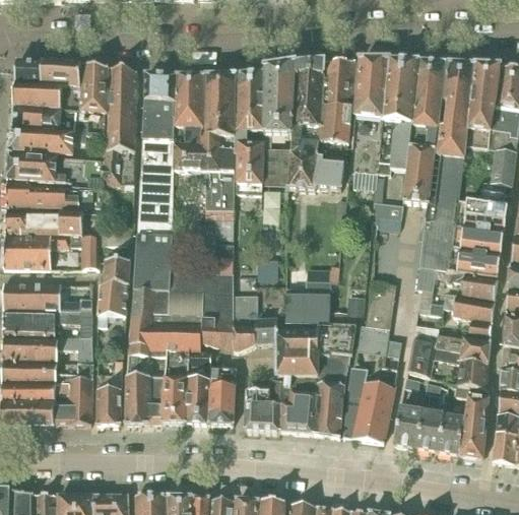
[(389,62),(360,63),(353,118),(383,121),(389,62)]
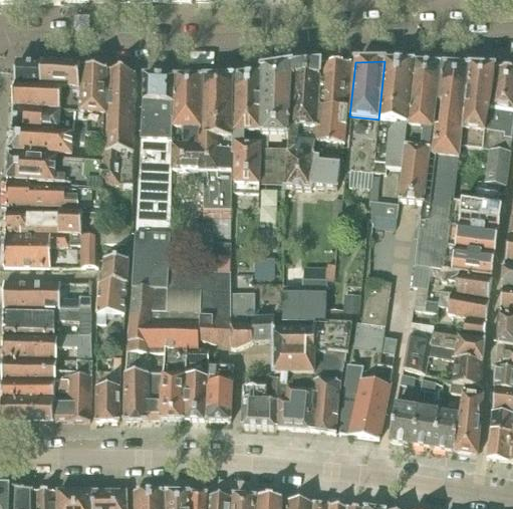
[(414,61),(385,61),(378,119),(400,121),(400,124),(394,124),(388,132),(385,167),(402,170),(405,144),(403,144),(405,132),(406,132),(414,61)]
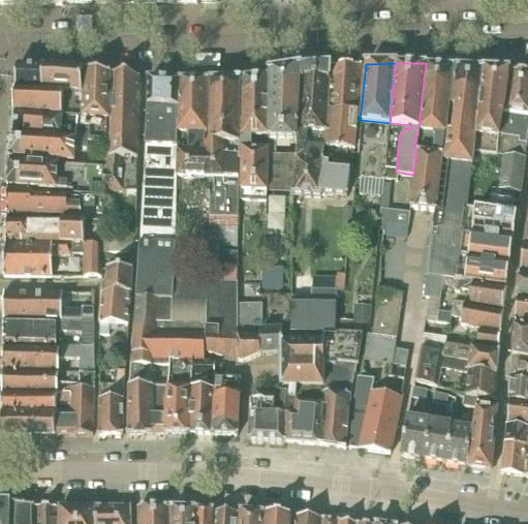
[(432,149),(416,148),(413,175),(409,207),(433,210),(435,210),(441,159),(452,65),(426,63),(417,135),(433,136),(432,149)]
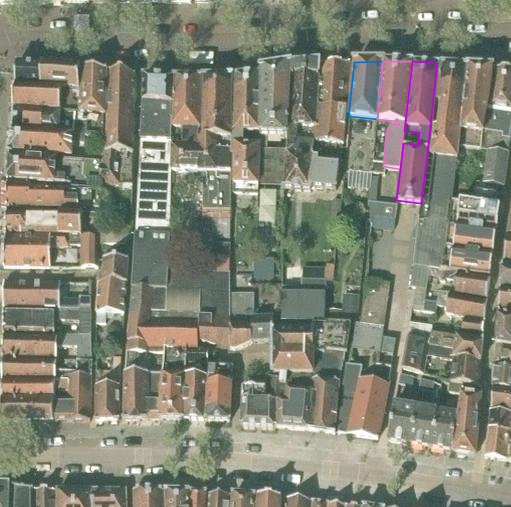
[(14,85),(13,106),(61,111),(79,112),(79,110),(79,88),(40,86),(41,63),(23,62),(23,64),(15,64),(14,85)]
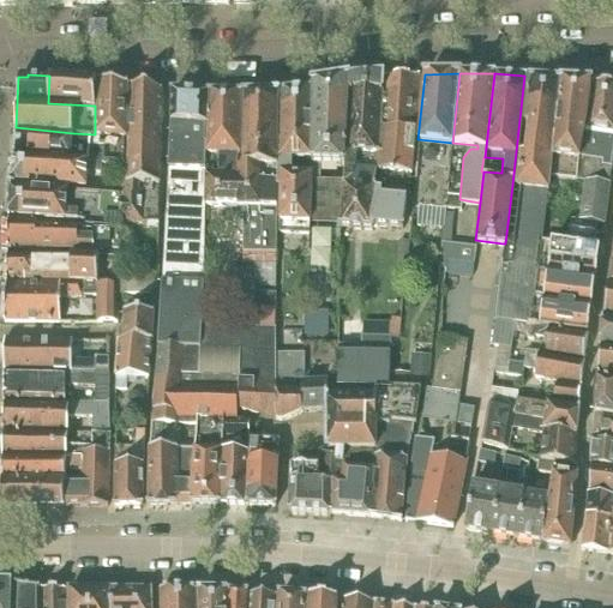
[(416,131),(420,74),(384,77),(378,154),(378,169),(412,172),(416,131)]
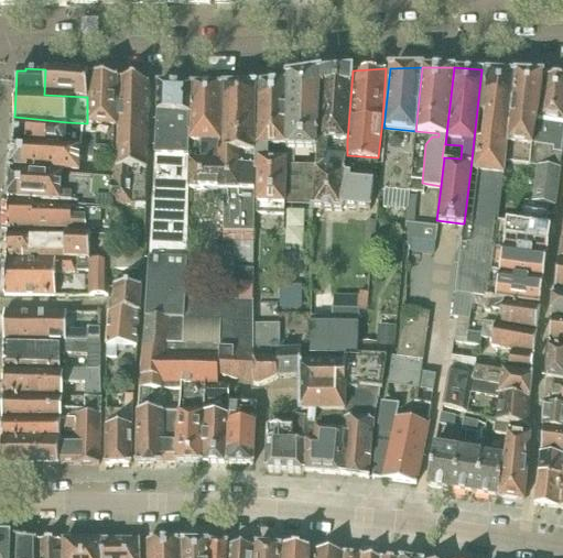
[(88,72),(45,69),(44,95),(87,97),(88,72)]
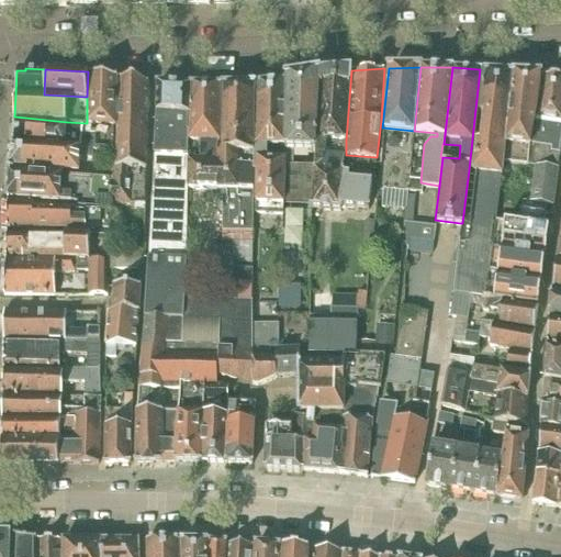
[(466,314),(468,299),(483,301),(484,293),(484,292),(489,263),(491,242),(495,218),(501,173),(502,173),(504,158),(505,142),(504,142),(514,71),(480,69),(469,169),(462,223),(460,223),(448,311),(466,314)]
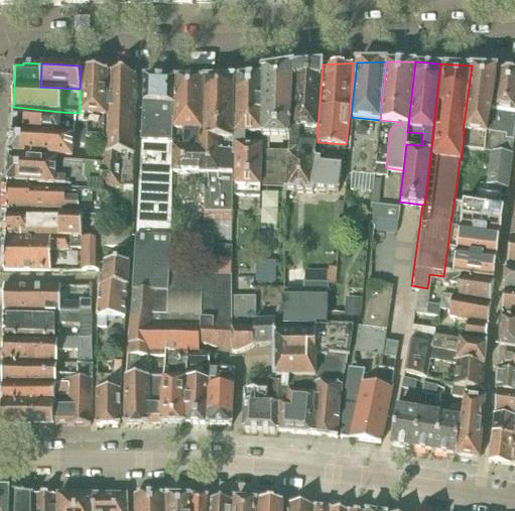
[(323,65),(293,67),(290,127),(285,188),(312,190),(312,188),(313,157),(315,142),(298,140),(299,127),(317,129),(323,65)]
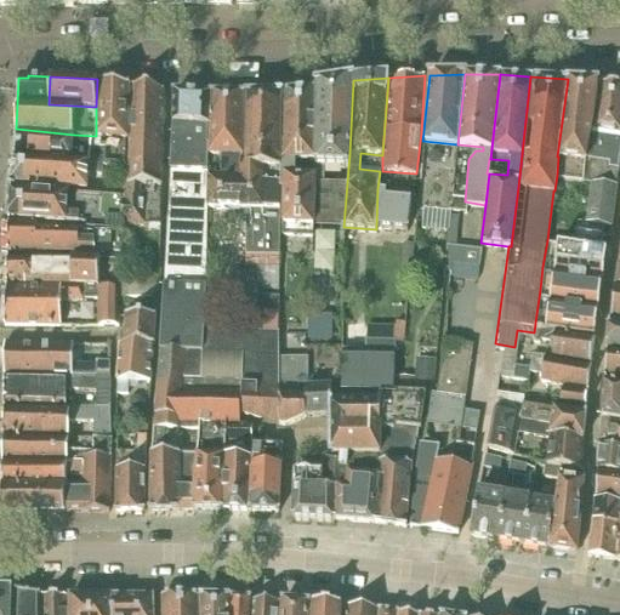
[(112,160),(123,161),(126,161),(129,83),(98,79),(97,79),(96,107),(96,134),(101,134),(100,143),(104,143),(103,153),(109,153),(113,157),(112,160)]
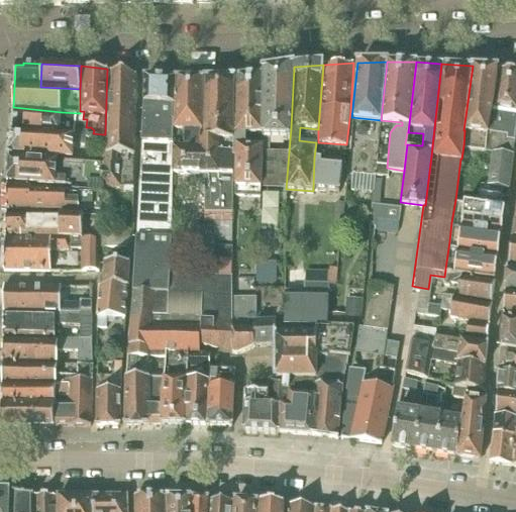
[(495,90),(496,67),(473,66),(463,130),(465,130),(463,145),(492,148),(488,183),(502,185),(507,186),(512,150),(515,133),(491,131),(494,113),(490,113),(492,105),(495,90)]
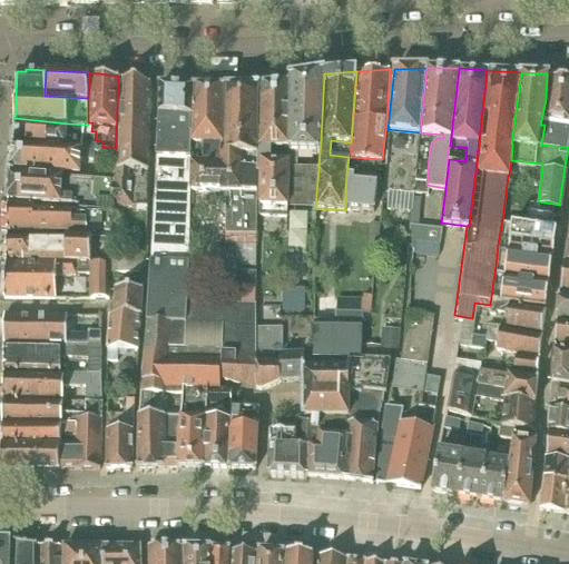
[(288,105),(290,79),(262,82),(260,201),(286,203),(288,116),(291,116),(288,191),(314,193),(315,151),(317,151),(319,135),(323,73),(291,79),(291,105),(288,105)]
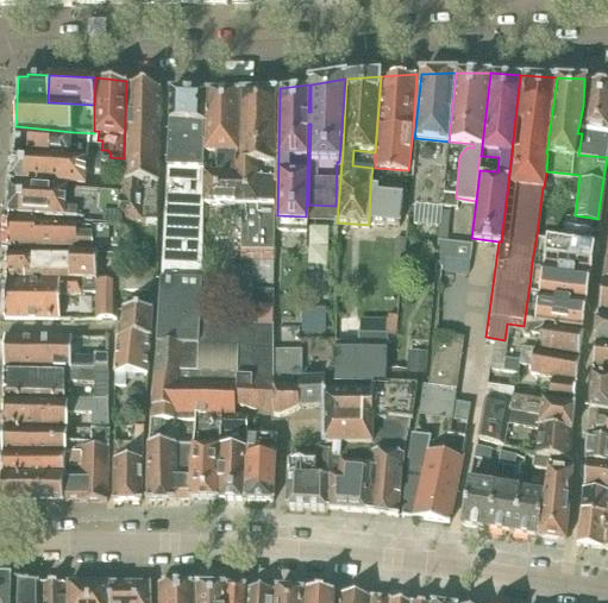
[(607,144),(607,79),(588,79),(585,106),(582,124),(580,124),(577,133),(582,133),(578,155),(607,157),(607,144)]
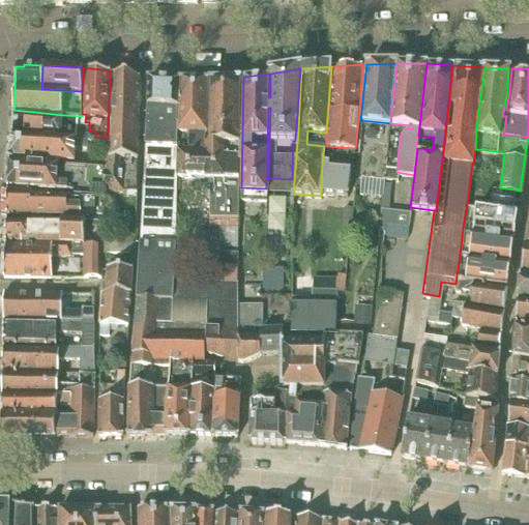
[(105,165),(104,186),(136,187),(140,76),(113,71),(109,153),(105,153),(105,165)]
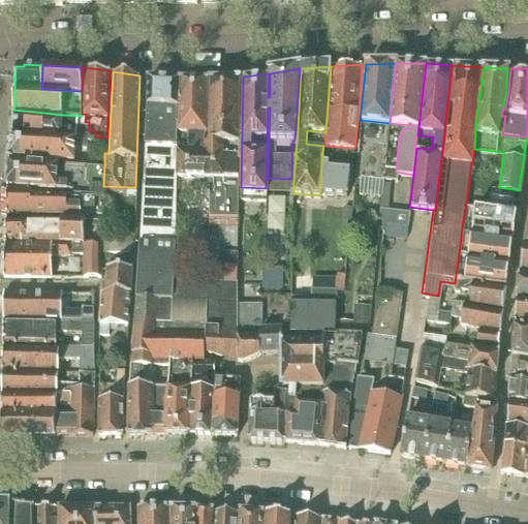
[(179,78),(148,76),(147,102),(145,143),(143,167),(141,198),(138,236),(137,263),(135,294),(171,294),(172,275),(174,253),(175,239),(176,236),(176,175),(180,78),(179,78)]
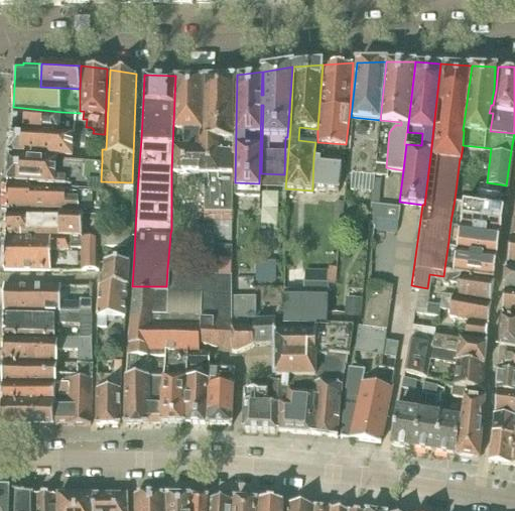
[(231,206),(232,147),(220,147),(221,143),(219,134),(204,134),(204,135),(201,135),(202,77),(175,76),(171,170),(204,171),(203,206),(219,206),(231,206)]
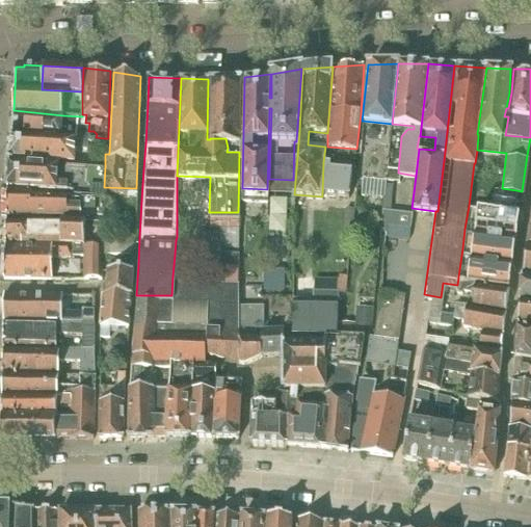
[(227,152),(239,152),(240,78),(212,79),(210,138),(226,138),(228,148),(227,152)]
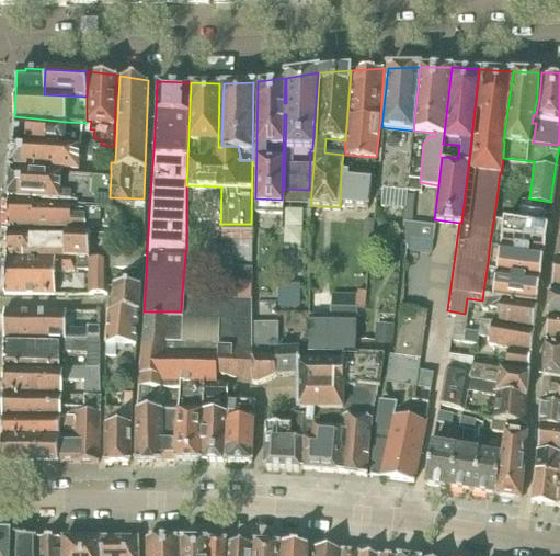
[(67,122),(14,116),(13,138),(80,144),(81,137),(82,129),(90,129),(91,121),(87,121),(87,123),(67,122)]
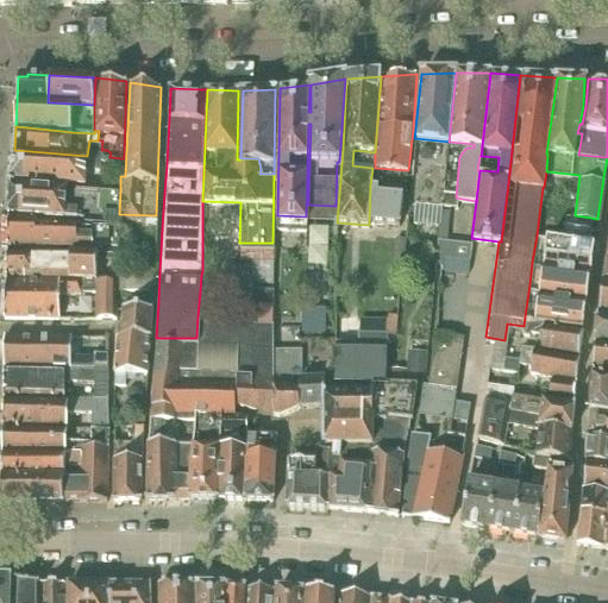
[(120,173),(120,158),(110,157),(111,154),(107,150),(101,150),(88,149),(87,156),(14,150),(11,176),(86,182),(87,167),(96,168),(96,170),(120,173)]
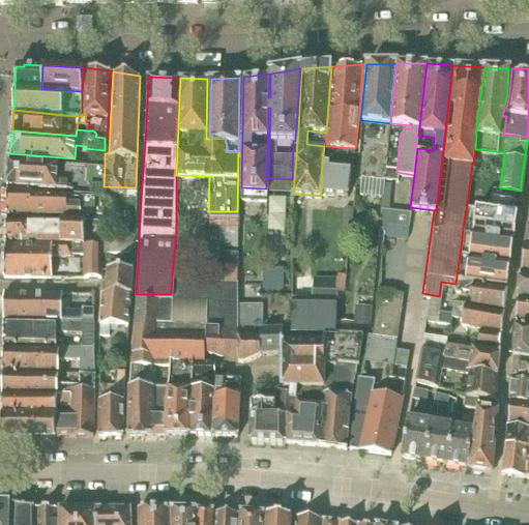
[(9,158),(7,183),(54,186),(67,187),(74,193),(96,194),(104,194),(104,186),(105,165),(9,158)]
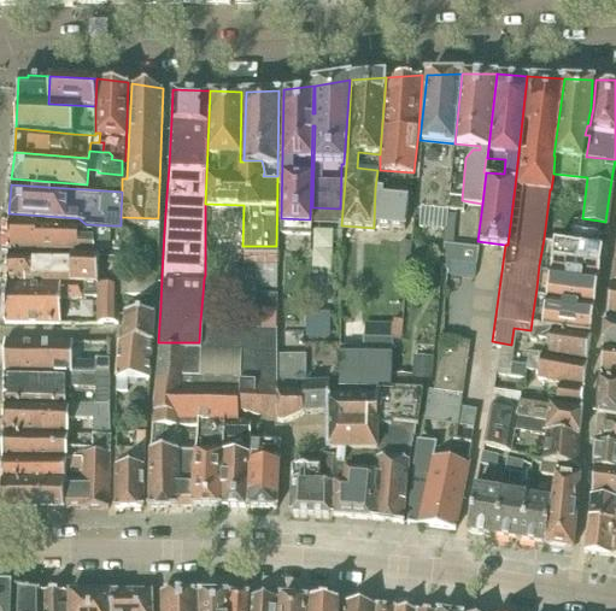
[(382,189),(375,188),(374,225),(404,227),(406,198),(382,195),(382,189)]
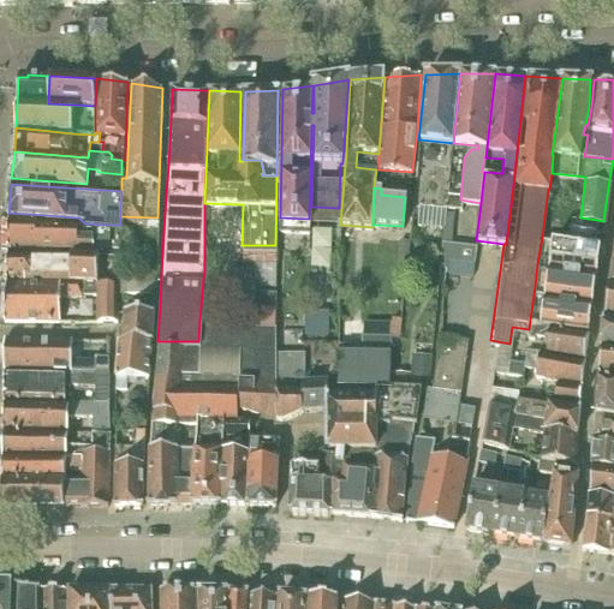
[(9,213),(7,245),(77,246),(97,246),(97,245),(101,245),(102,244),(119,245),(120,225),(112,225),(85,224),(78,218),(63,216),(9,213)]
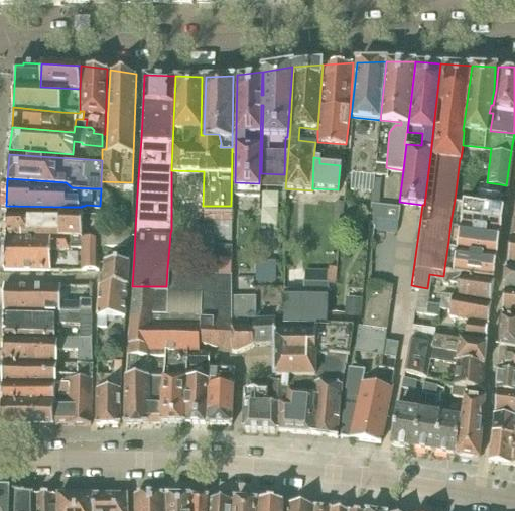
[(398,204),(378,202),(380,179),(371,178),(367,222),(372,222),(372,226),(395,229),(398,204)]
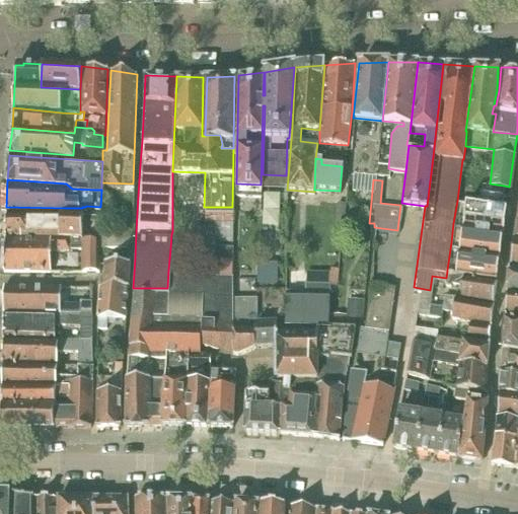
[(481,193),(479,197),(494,198),(494,196),(502,197),(504,186),(490,184),(482,182),(482,187),(481,193)]
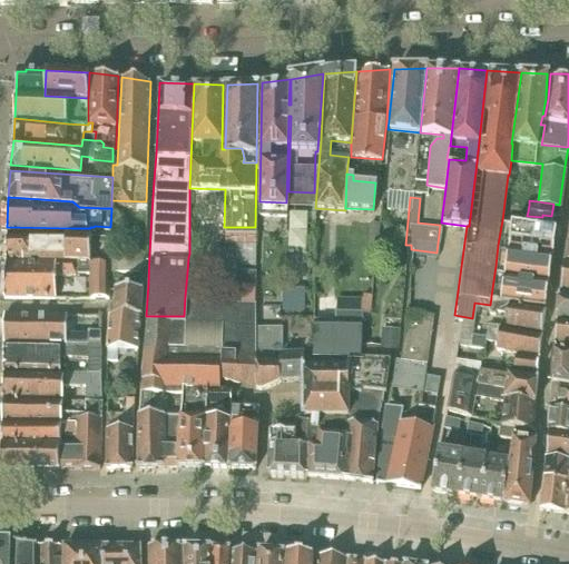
[(549,233),(551,216),(542,215),(542,217),(527,216),(526,225),(513,223),(502,220),(498,245),(545,251),(547,231),(549,233)]
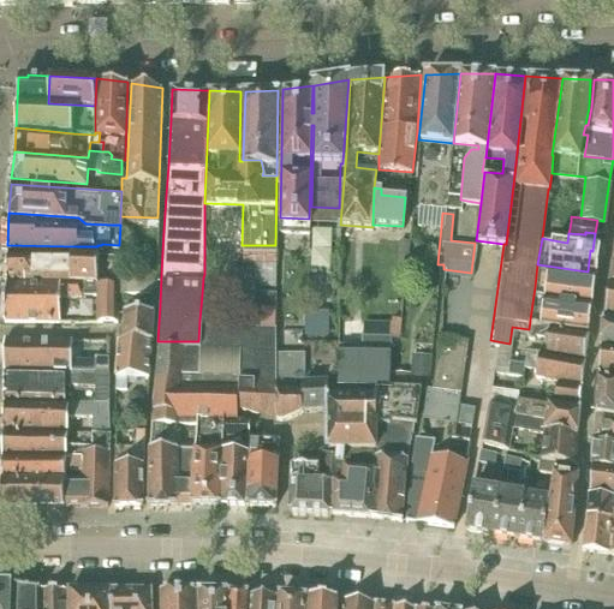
[(204,242),(206,258),(215,258),(215,242),(204,242)]
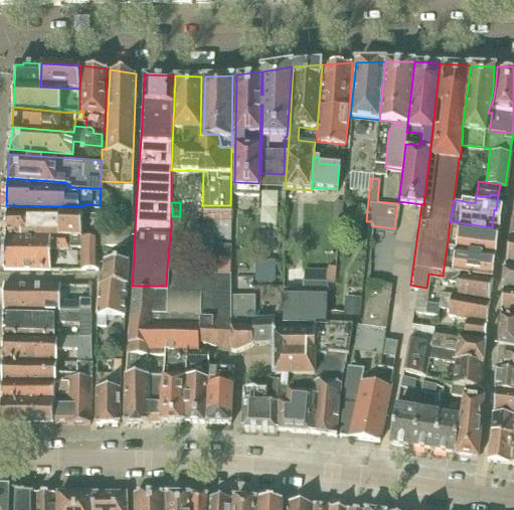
[(513,206),(505,261),(513,262),(513,206)]
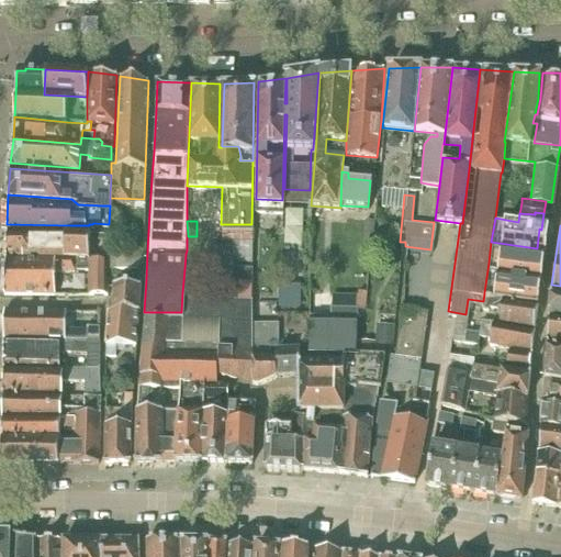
[(6,230),(6,253),(64,253),(89,253),(89,230),(6,230)]
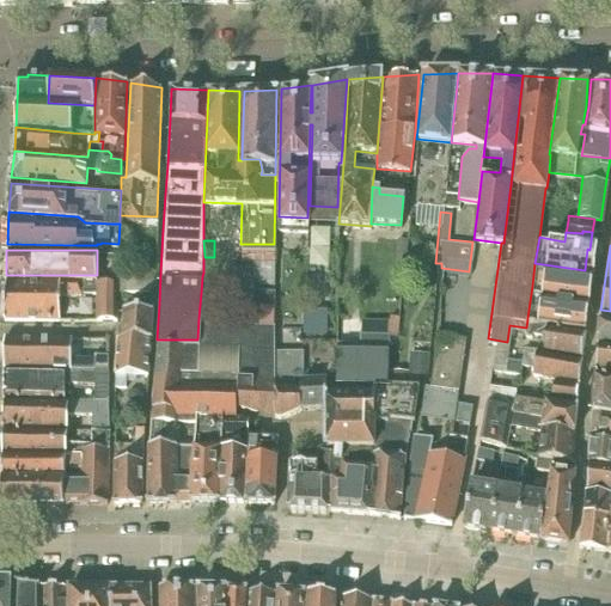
[(581,293),(585,270),(535,263),(532,286),(581,293)]
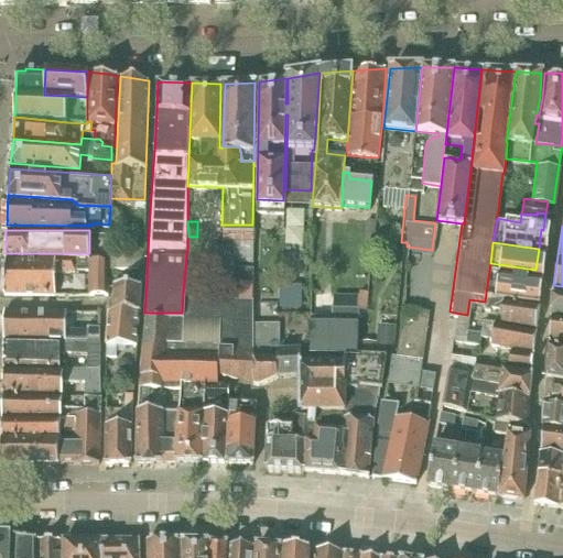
[(108,265),(115,265),(142,264),(143,248),(142,248),(107,248),(107,255),(108,255),(108,265)]
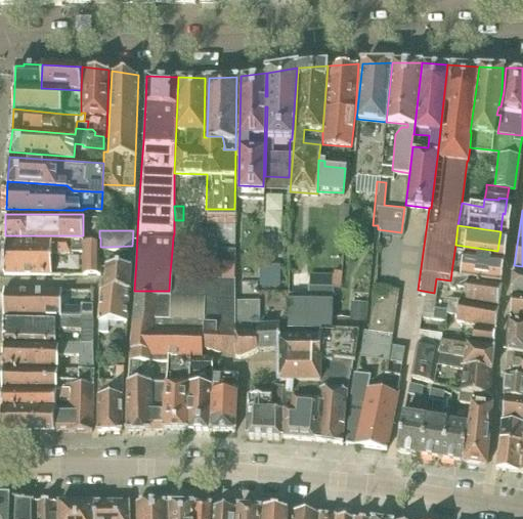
[(59,238),(5,239),(3,270),(51,271),(51,250),(70,250),(70,248),(82,248),(82,271),(99,271),(100,247),(100,238),(99,238),(83,238),(83,235),(59,235),(59,238)]
